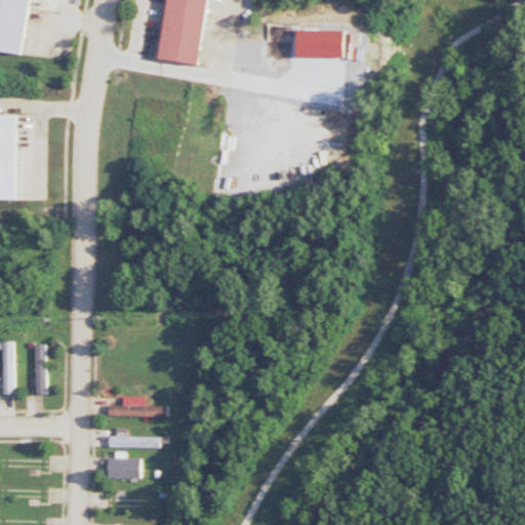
[(0,0),(0,50),(23,54),(29,0),(0,0)]
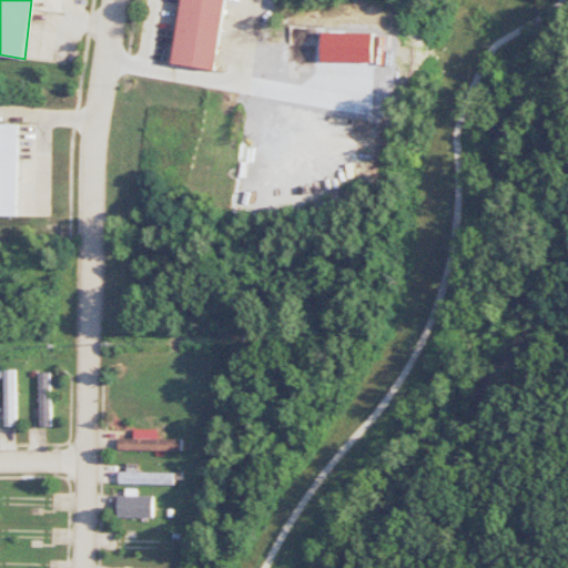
[(226,0),(182,0),(175,66),(219,70),(226,0)]
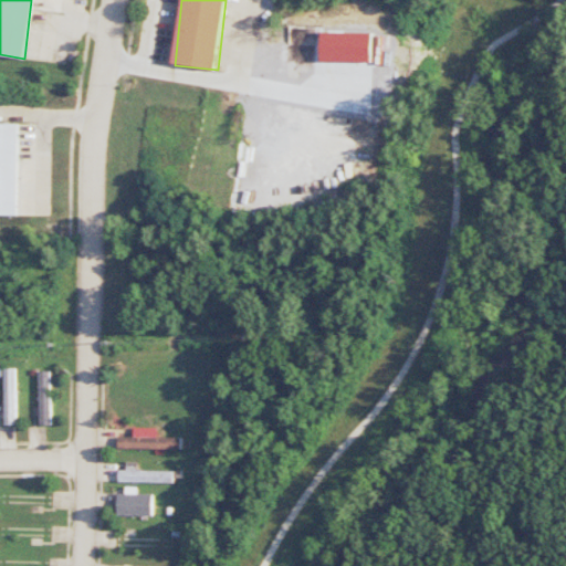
[(18,124),(0,123),(0,215),(17,216),(18,124)]
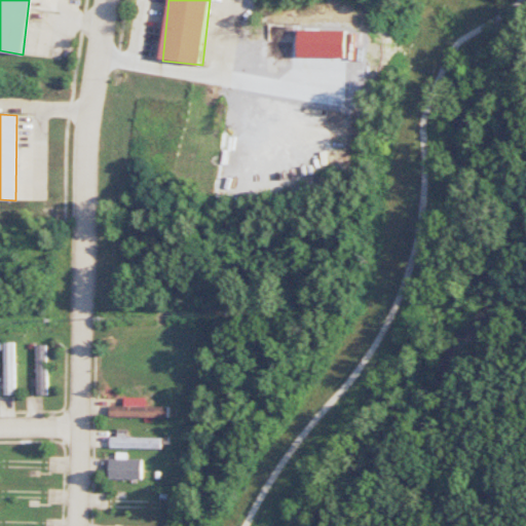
[(13,342),(0,342),(0,349),(2,349),(3,396),(14,396),(13,342)]
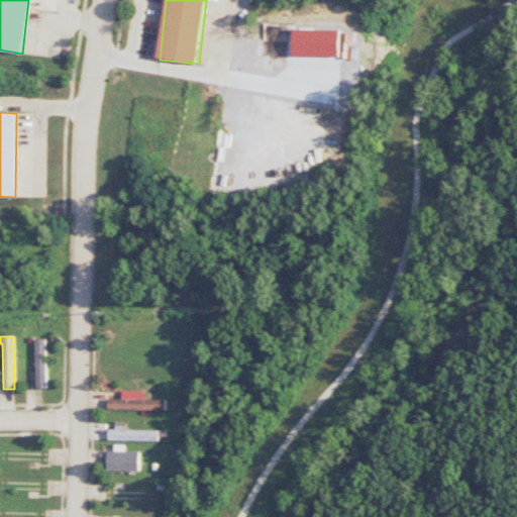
[(46,389),(45,339),(34,339),(35,389),(46,389)]
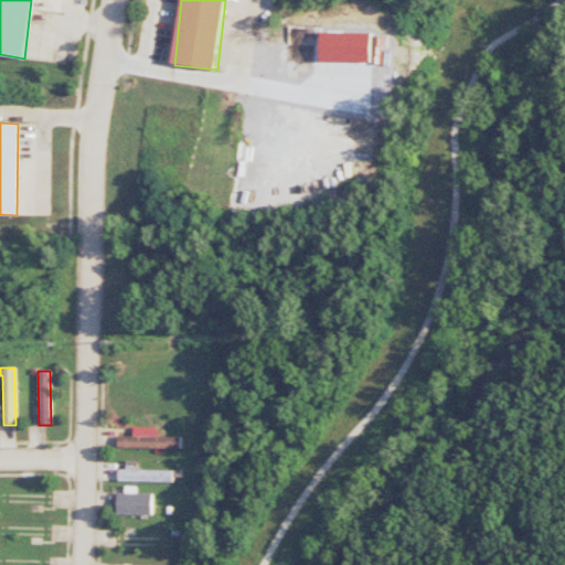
[(158,437),(158,428),(135,428),(135,436),(119,436),(118,447),(182,448),(182,437),(158,437)]
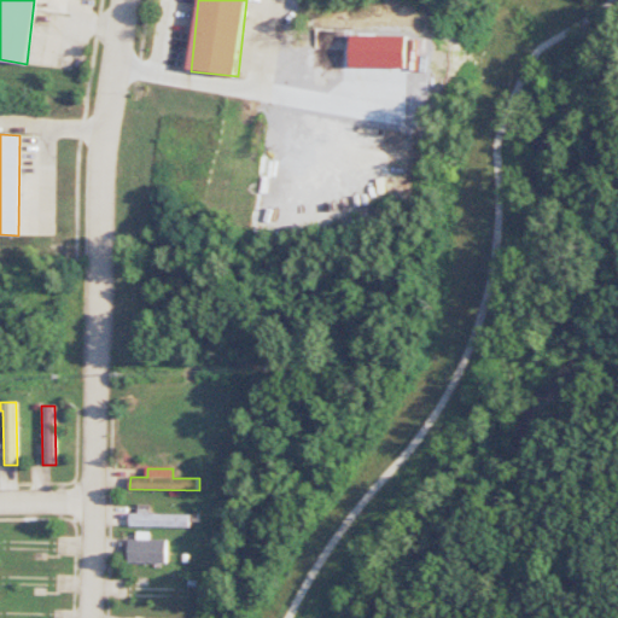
[(151,514),(151,505),(139,505),(139,513),(130,513),(129,526),(191,528),(191,514),(151,514)]
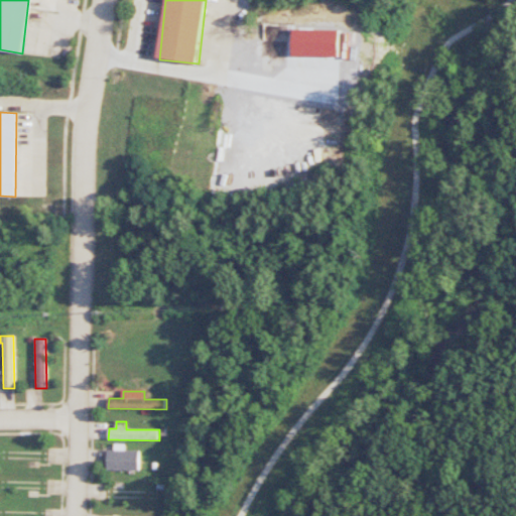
[(107,471),(140,471),(141,450),(125,450),(126,444),(115,443),(114,450),(108,450),(107,471)]
